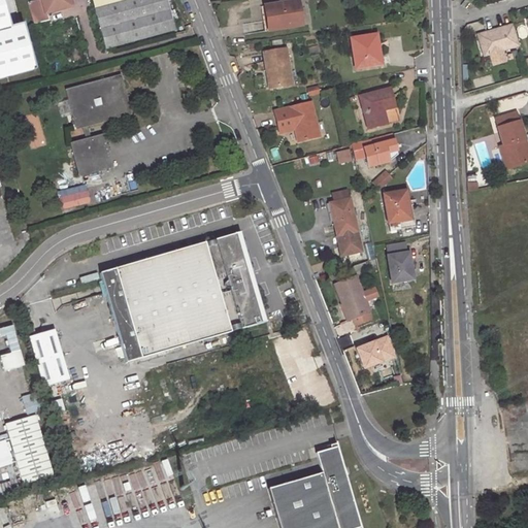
[(0,0),(0,78),(33,70),(21,25),(8,28),(0,0)]
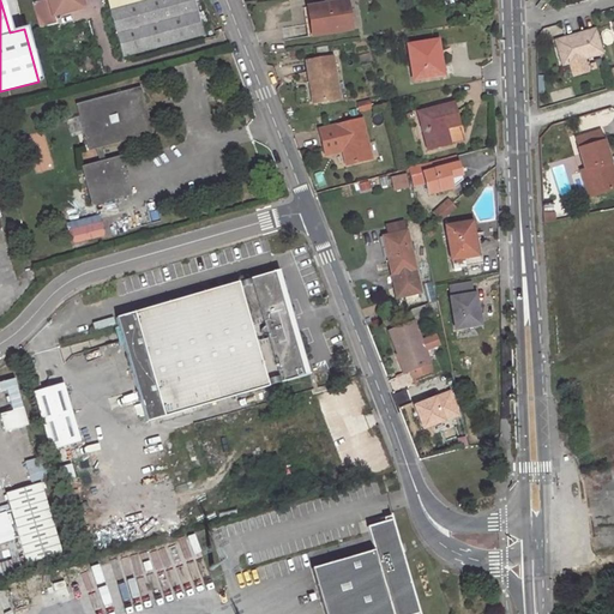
[(79,8),(76,0),(47,0),(32,4),(40,28),(55,24),(53,16),(79,8)]
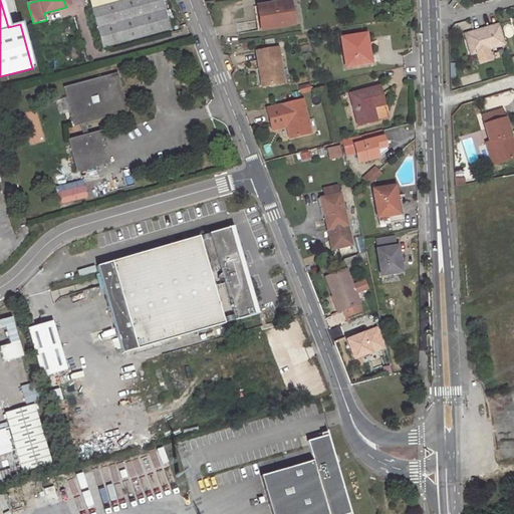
[(129,0),(90,0),(93,10),(129,0)]
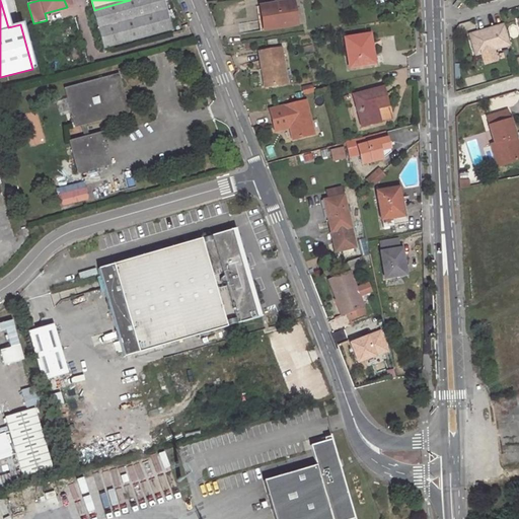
[(171,29),(163,0),(130,0),(94,10),(92,10),(103,49),(162,32),(163,39),(171,36),(169,30),(171,29)]
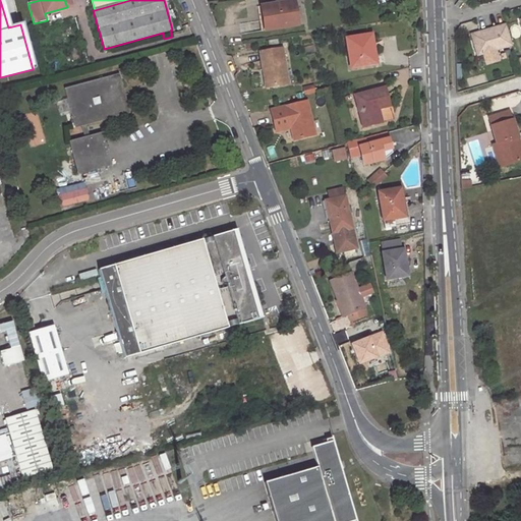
[(265,30),(298,24),(294,0),(291,0),(261,4),(265,30)]
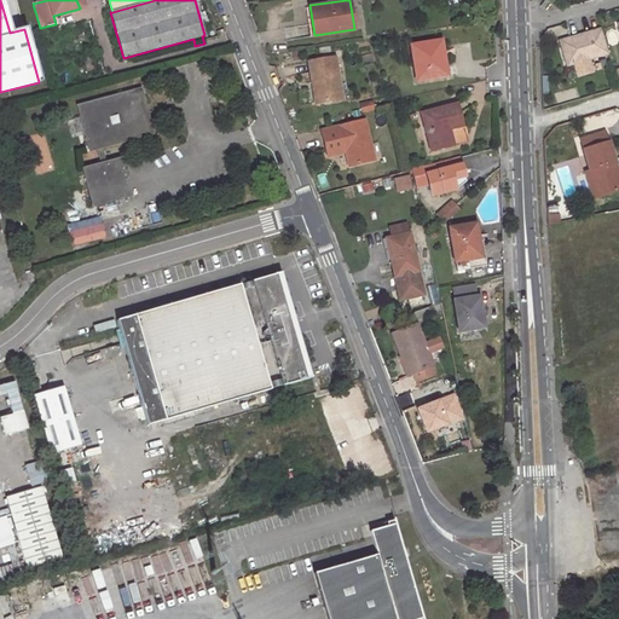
[(601,28),(560,40),(567,64),(608,52),(601,28)]
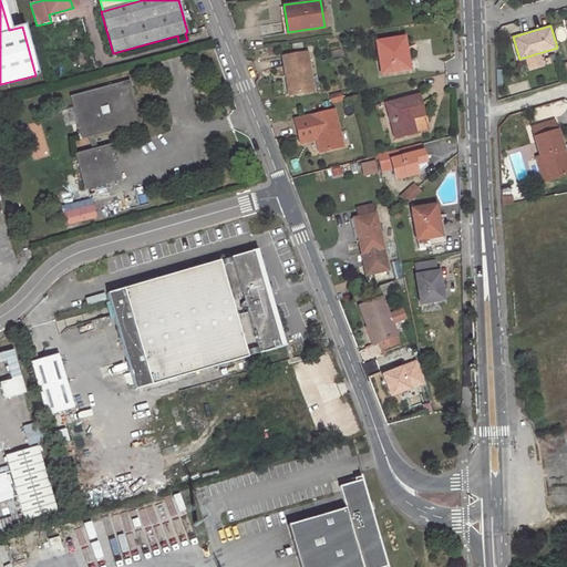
[(406,72),(403,49),(406,48),(405,38),(378,42),(381,75),(406,72)]
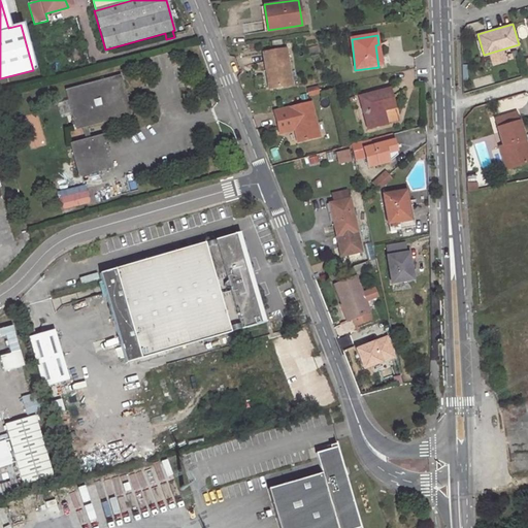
[(291,83),(285,47),(264,51),(266,69),(268,69),(271,87),(291,83)]
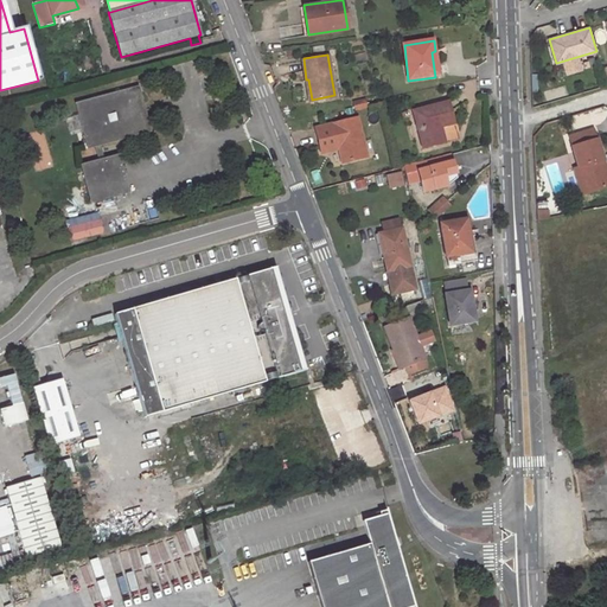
[(101,144),(149,129),(146,115),(141,117),(140,110),(145,109),(138,87),(75,103),(88,148),(94,146),(101,144)]
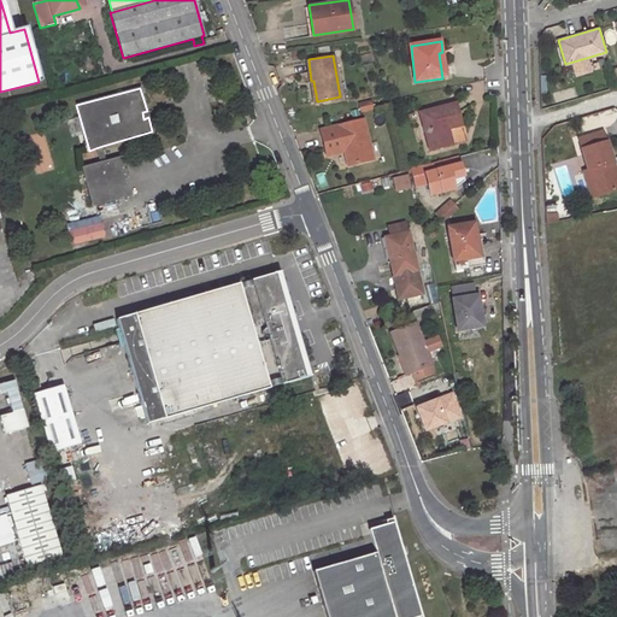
[(419,113),(430,152),(446,148),(441,131),(447,130),(460,127),(454,104),(419,113)]
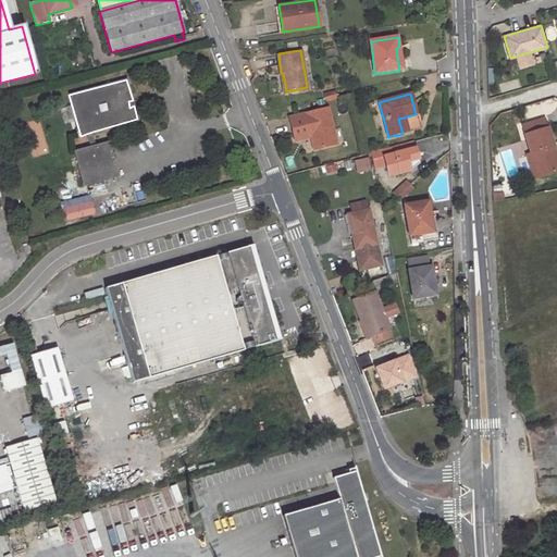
[(331,147),(323,110),(289,118),(294,137),(310,134),(310,137),(312,150),(331,147)]
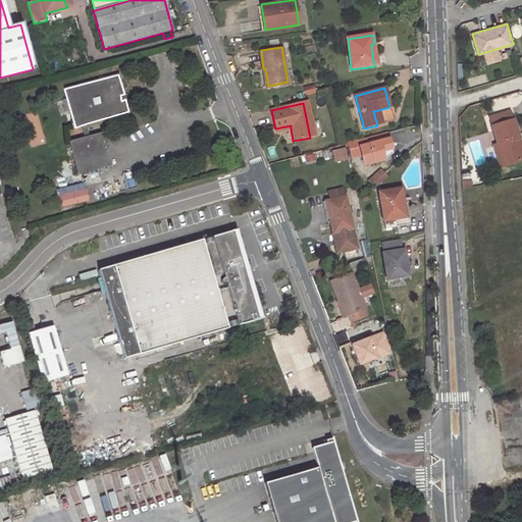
[(386,121),(394,120),(392,110),(384,111),(386,121)]
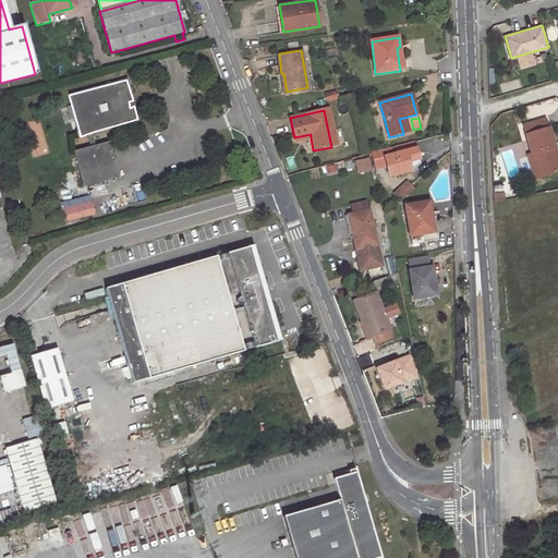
[(520,123),(528,154),(531,153),(537,177),(557,171),(546,128),(544,129),(542,118),(520,123)]
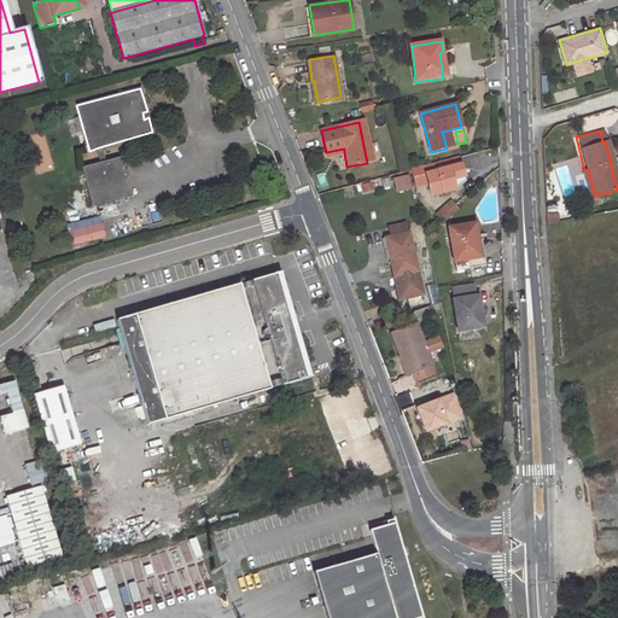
[(95,149),(100,163),(106,161),(103,146),(95,149)]
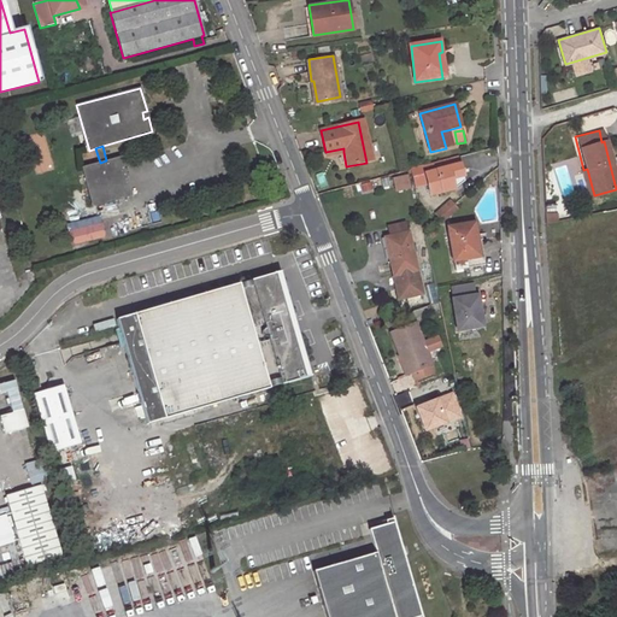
[(83,172),(121,162),(119,157),(106,160),(100,163),(82,168),(83,172)]
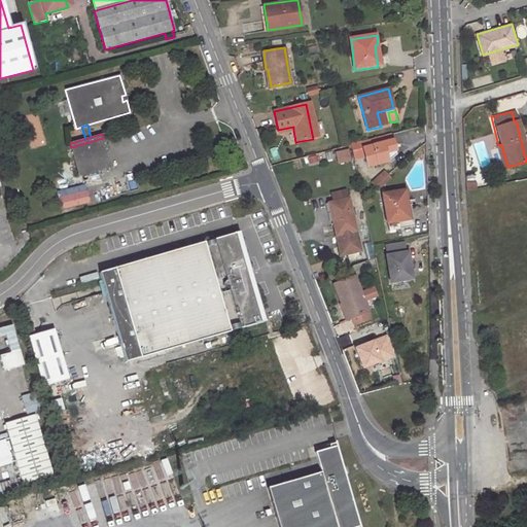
[(392,140),(391,134),(361,142),(362,148),(392,140)]
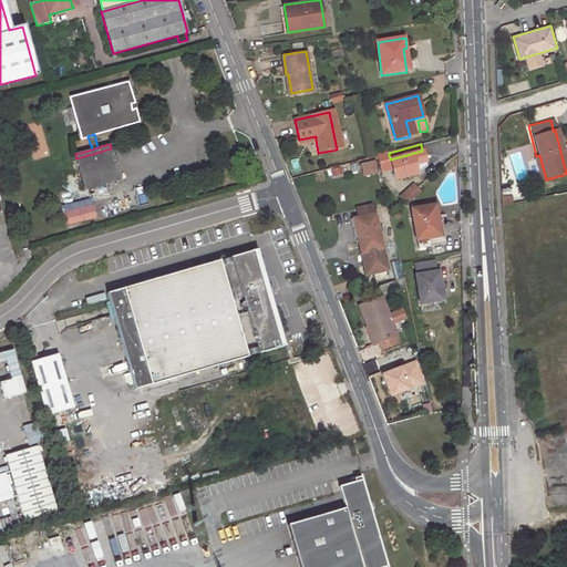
[(85,189),(119,178),(111,148),(76,158),(85,189)]
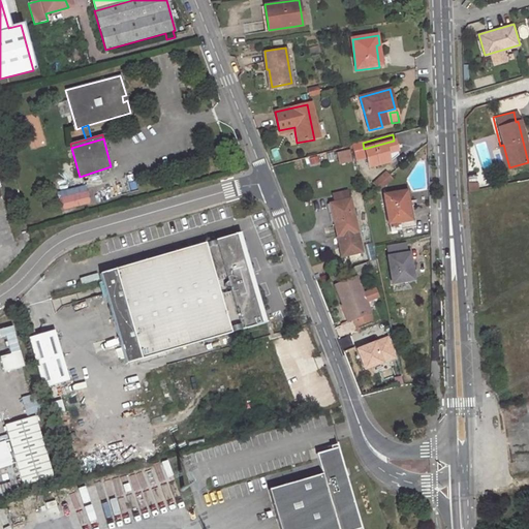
[(386,154),(397,151),(394,141),(364,149),(369,167),(389,162),(386,154)]
